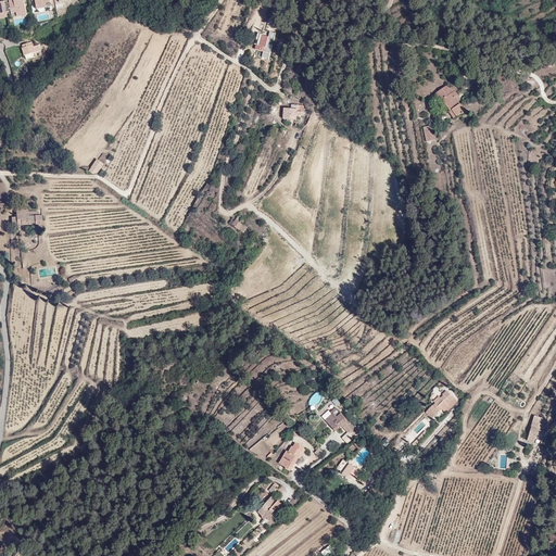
[(7,0),(0,1),(0,19),(8,17),(7,12),(11,11),(12,17),(27,15),(24,0),(11,0),(7,1),(7,0)]
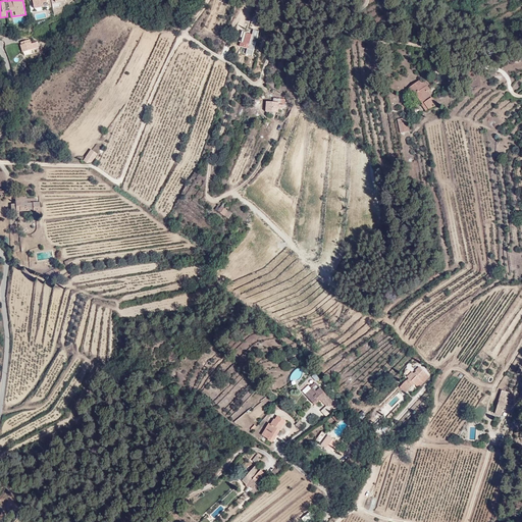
[(32,0),(35,9),(48,6),(47,0),(32,0)]
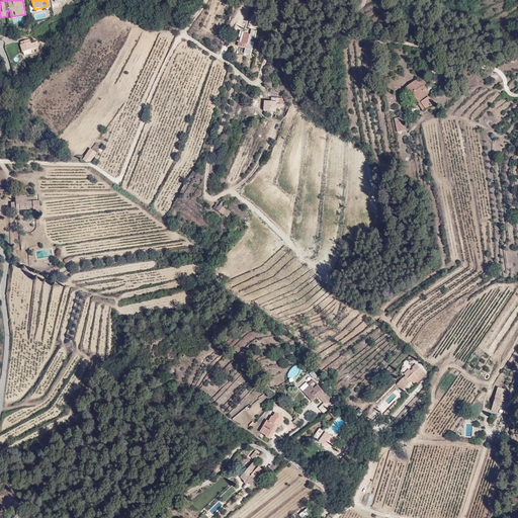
[(256,33),(243,30),(240,42),(252,50),(256,33)]
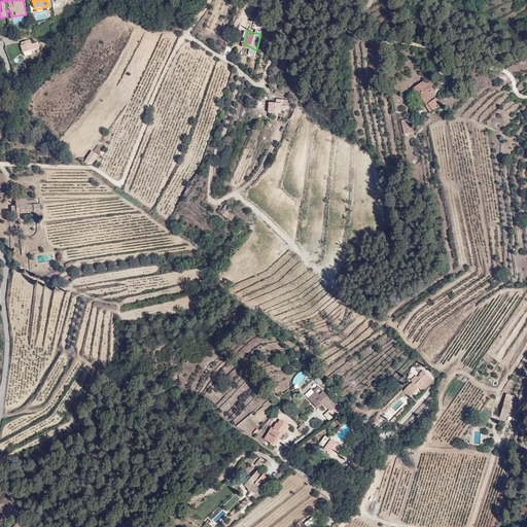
[(20,43),(24,57),(35,53),(30,39),(20,43)]
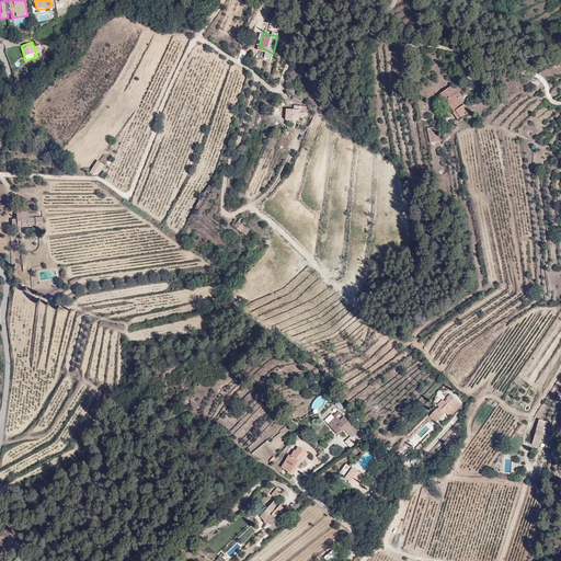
[(457,83),(443,93),(460,124),(476,115),(457,83)]
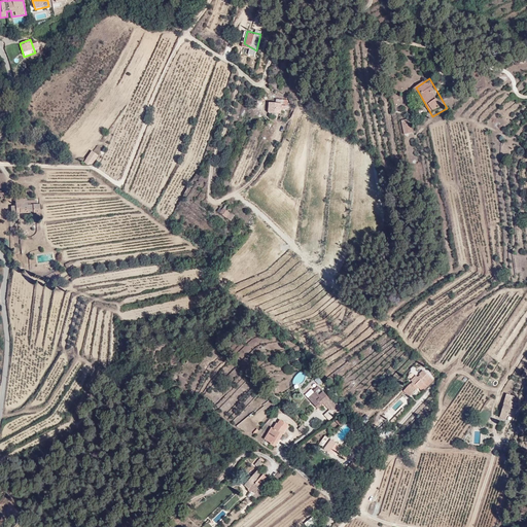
[(290,97),(271,101),(272,111),(289,111),(290,97)]
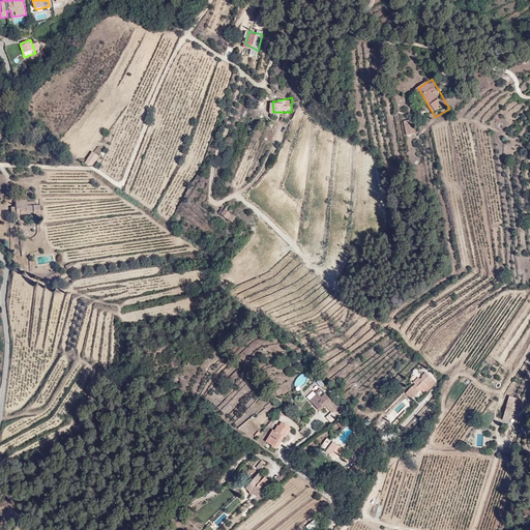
[(412,119),(404,121),(407,136),(415,133),(412,119)]
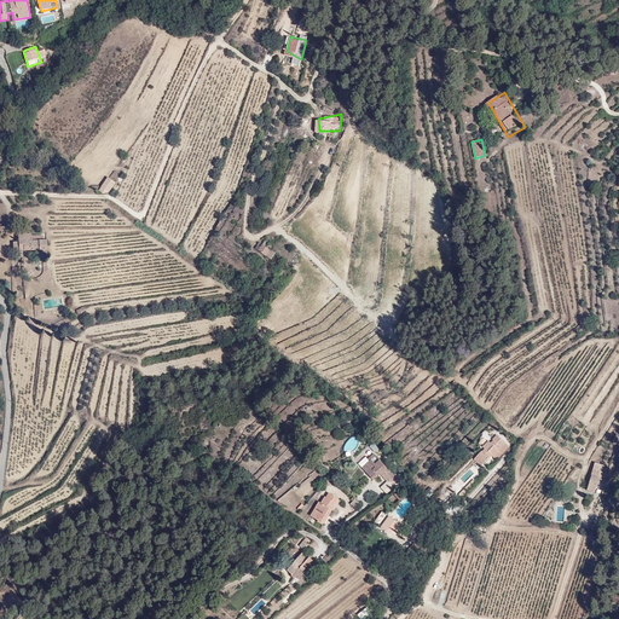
[(108,177),(99,190),(106,195),(116,183),(108,177)]
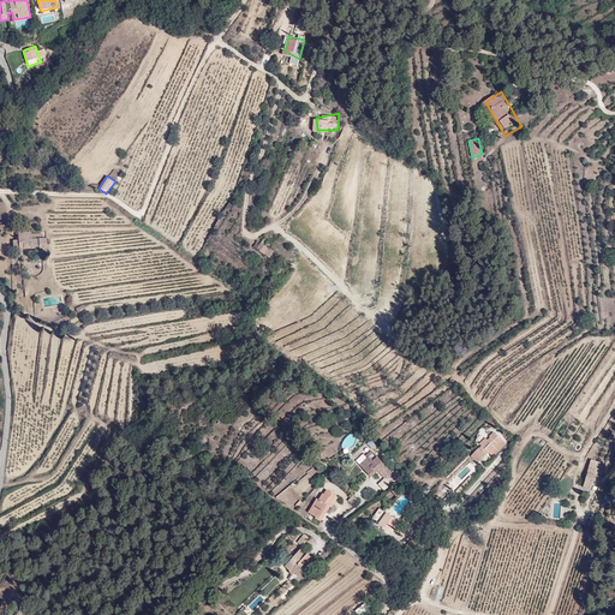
[(270,258),(274,251),(257,242),(254,248),(270,258)]
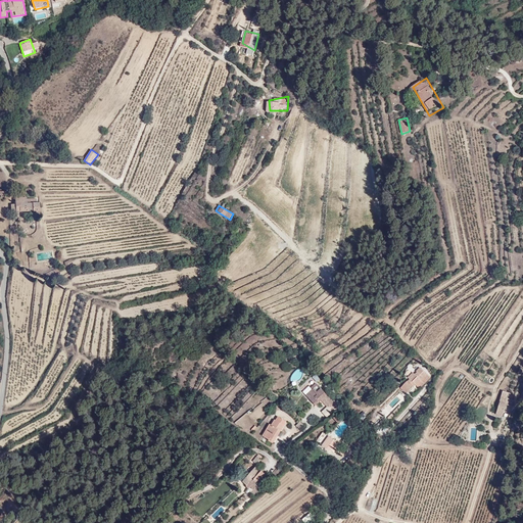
[(431,378),(421,369),(418,372),(418,373),(416,375),(414,373),(409,378),(410,378),(413,376),(415,379),(412,381),(416,385),(420,389),(431,378)]
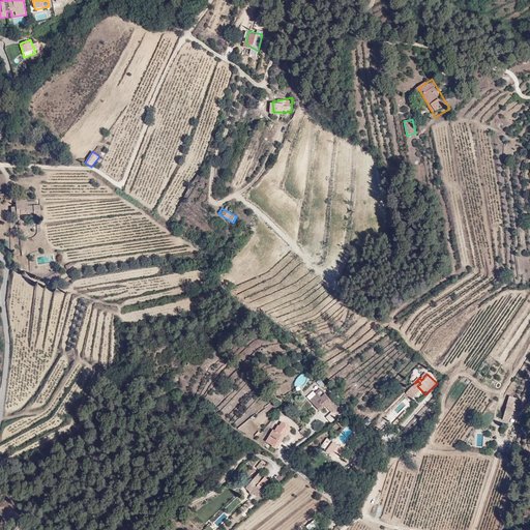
[(415,387),(419,391),(421,390),(417,386),(420,384),(418,381),(415,383),(412,385),(413,387),(414,388),(415,387)]
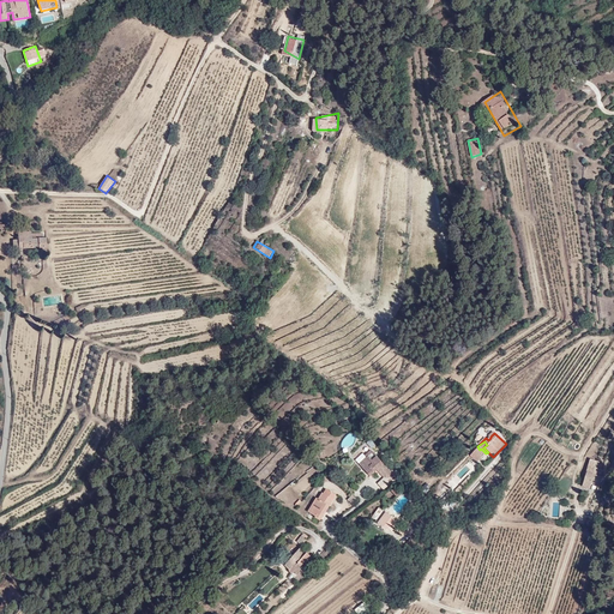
[(480,450),(479,449),(474,453),(481,459),(486,453),(481,449),(480,450)]
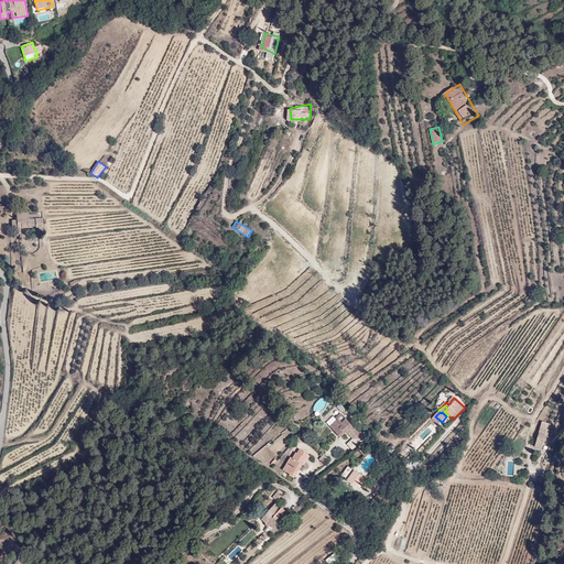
[(338,421),(332,427),(340,437),(347,432),(353,438),(359,433),(342,414),(336,420),(338,421)]
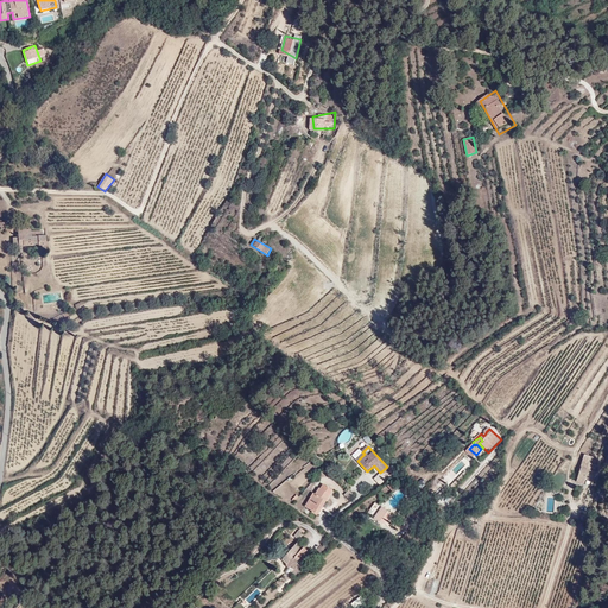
[(476,455),(469,449),(467,451),(473,458),(476,455)]
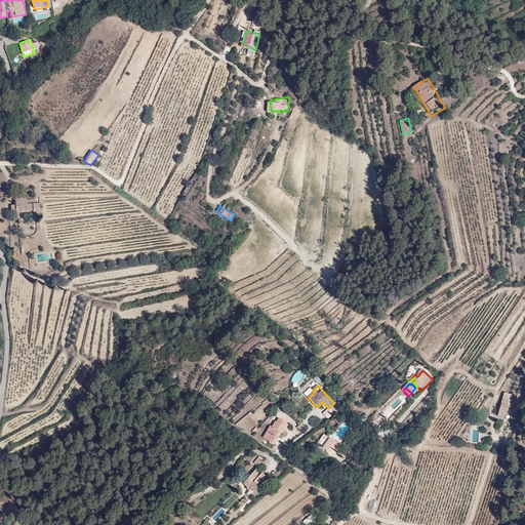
[(406,396),(401,389),(397,392),(402,398),(406,396)]
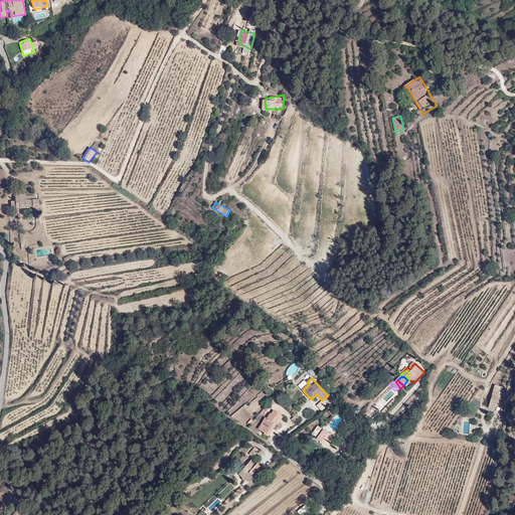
[(508,398),(495,392),(488,409),(501,416),(508,398)]
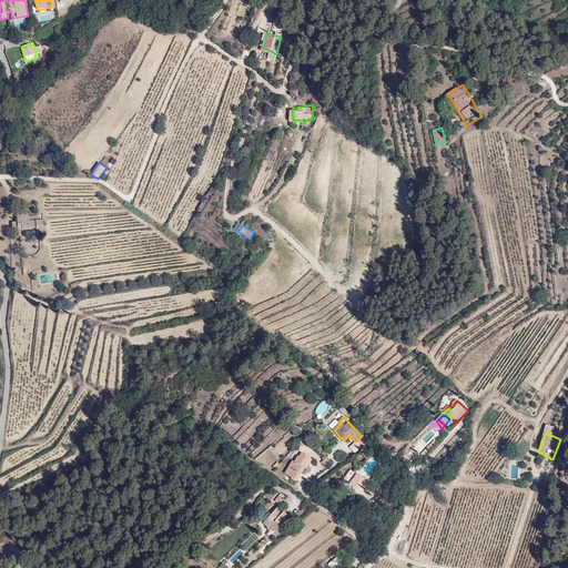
[(312,459),(303,454),(301,458),(297,457),(295,462),(293,460),(287,467),(290,467),(285,474),(291,477),(293,475),(297,478),(296,480),(293,479),(298,482),(312,459)]
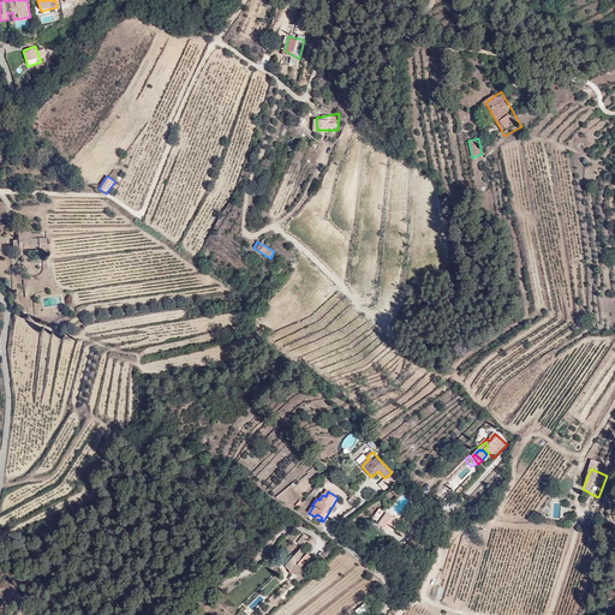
[(380,508),(372,518),(378,523),(386,512),(380,508)]
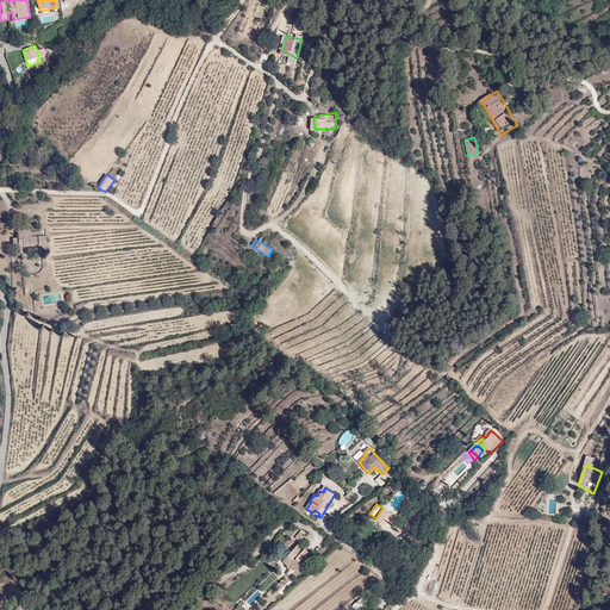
[(384,508),(375,522),(390,534),(398,517),(384,508)]
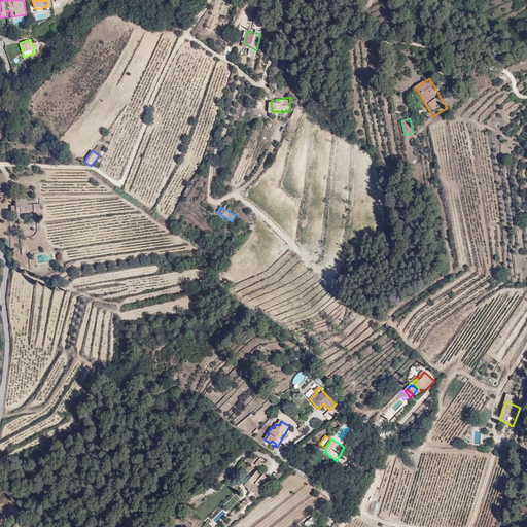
[(271,480),(258,467),(239,490),(251,500),(271,480)]
